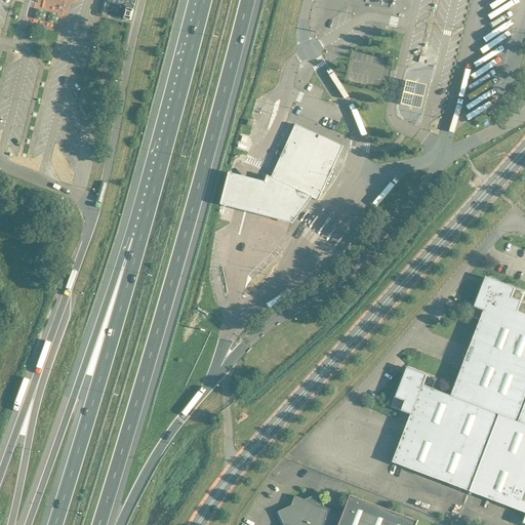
[(131,21),(135,0),(109,0),(106,14),(131,21)]
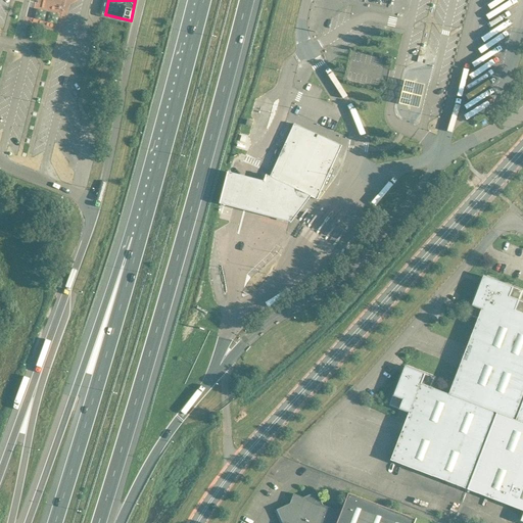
[(405,81),(398,105),(418,110),(424,86),(405,81)]
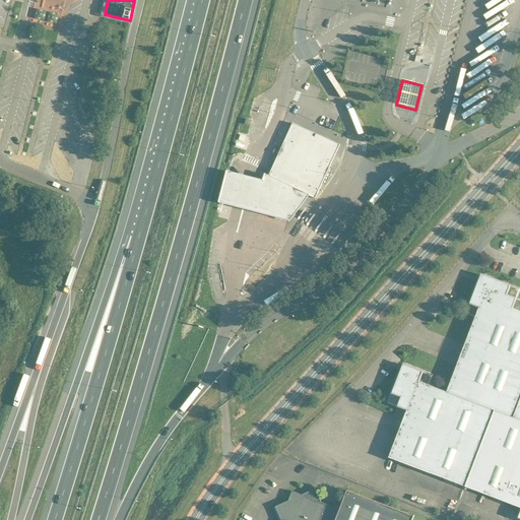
[(279,152),(269,176),(310,195),(315,199),(340,144),(293,123),(280,150),(280,149),(279,148),(277,147),(276,147),(275,148),(274,150),(274,151),(275,152),(276,153),(278,153),(279,152)]
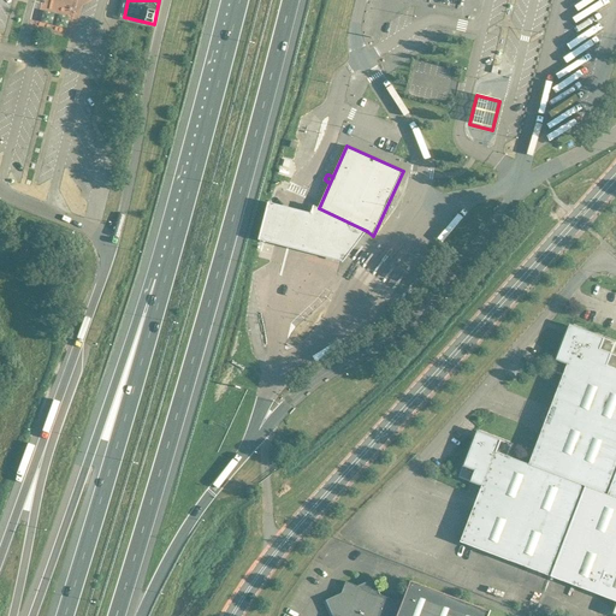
[(342,265),(367,231),(319,208),(312,214),(302,212),(288,208),(270,203),(260,243),(278,248),(313,258),(342,265)]
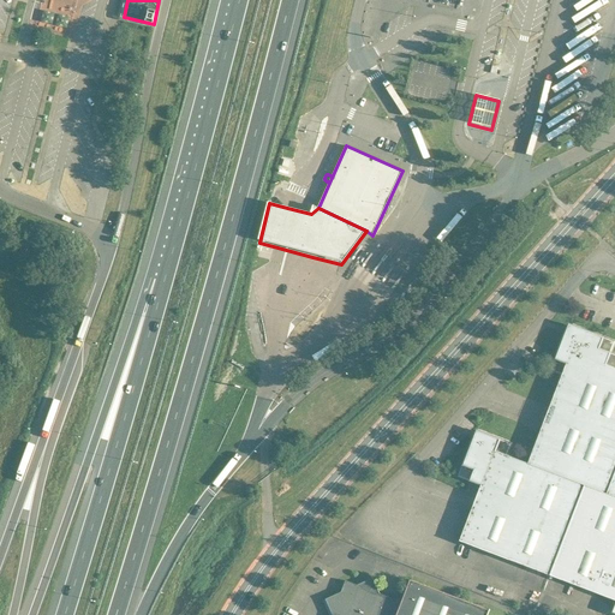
[(614,354),(610,353),(614,342),(580,329),(579,332),(569,328),(567,336),(565,336),(551,370),(562,375),(527,464),(506,455),(511,445),(488,435),(487,437),(478,434),(475,443),(472,442),(459,476),(481,484),(459,542),(509,560),(614,599),(614,605),(613,613),(614,613),(614,354)]
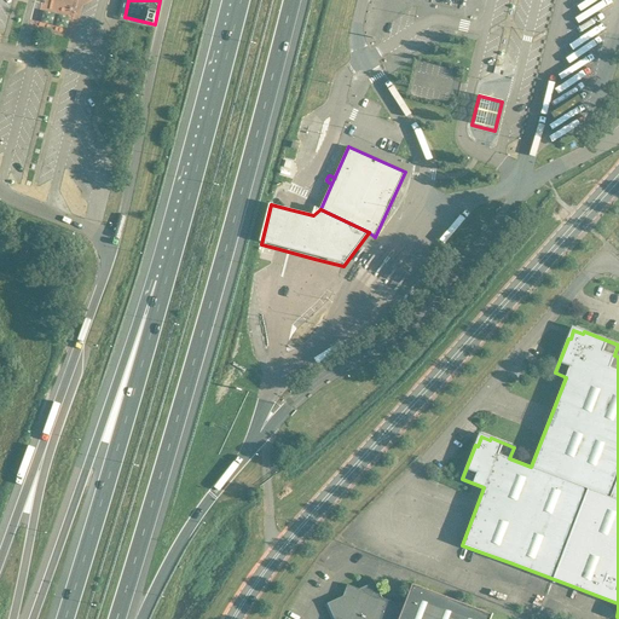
[(490,618),(492,614),(412,584),(404,606),(382,597),(375,582),(359,589),(348,584),(343,596),(328,603),(335,618),(334,618),(490,618)]
